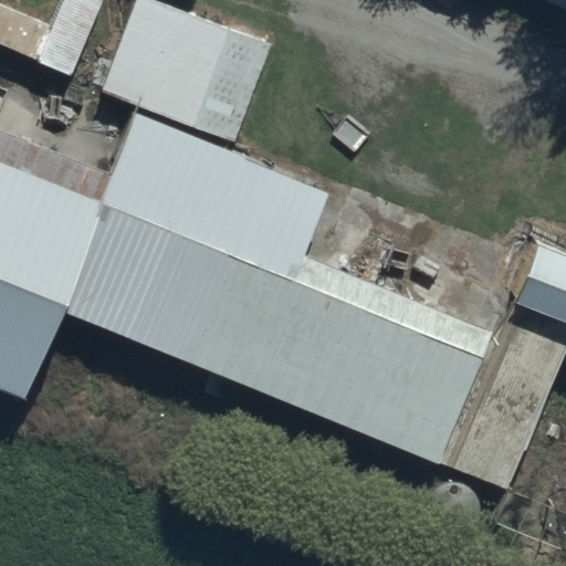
[(102,0),(60,0),(51,24),(37,62),(73,75),(102,0)]
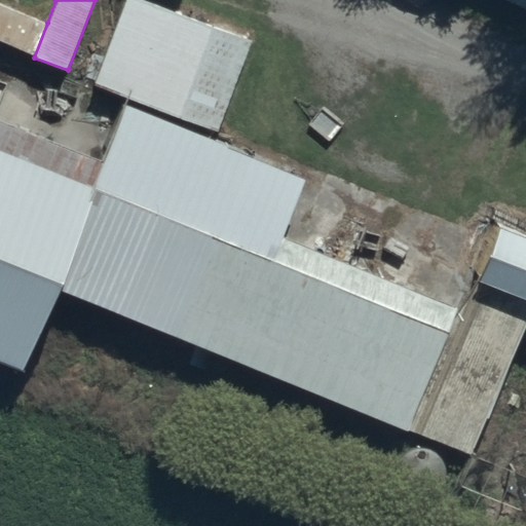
[(152,0),(126,0),(94,83),(218,133),(255,41),(152,0)]
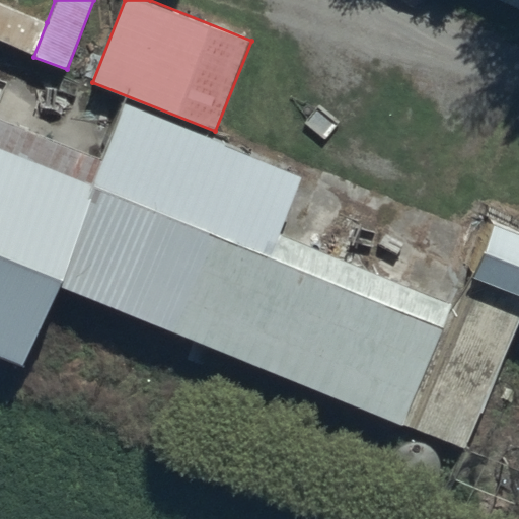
[(0,43),(33,57),(47,22),(0,4),(0,43)]
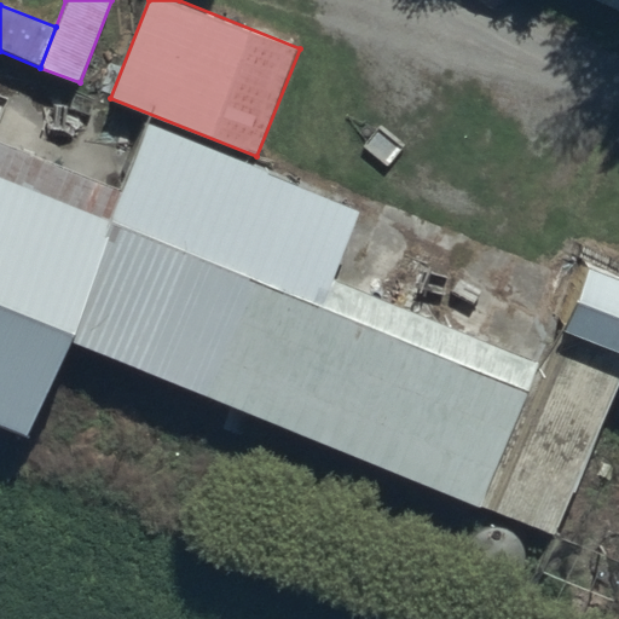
[(0,142),(0,424),(30,438),(71,337),(230,401),(224,418),(246,427),(252,412),(481,505),(539,364),(336,282),(365,212),(149,123),(121,191),(0,142)]
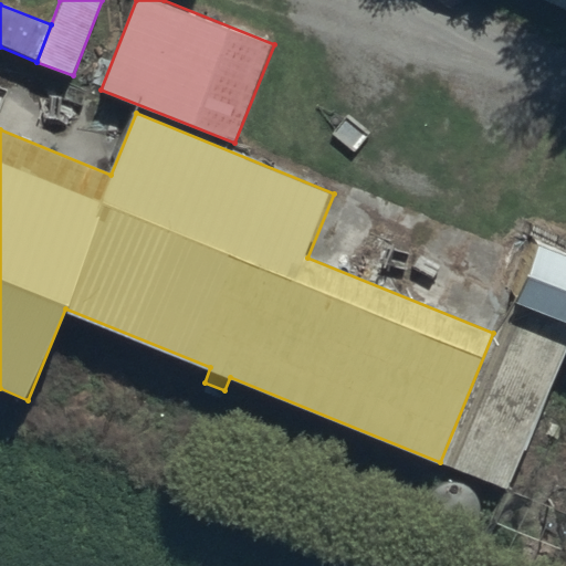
[(565,253),(540,243),(515,303),(565,322),(565,253)]
